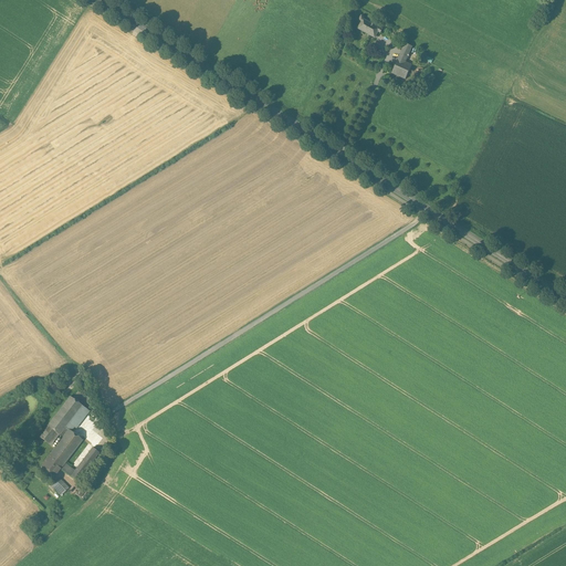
[(376,27),(364,20),(365,18),(363,17),(360,19),(360,21),(363,22),(359,29),(375,38),(378,32),(381,33),(383,29),(377,27),(376,27)]
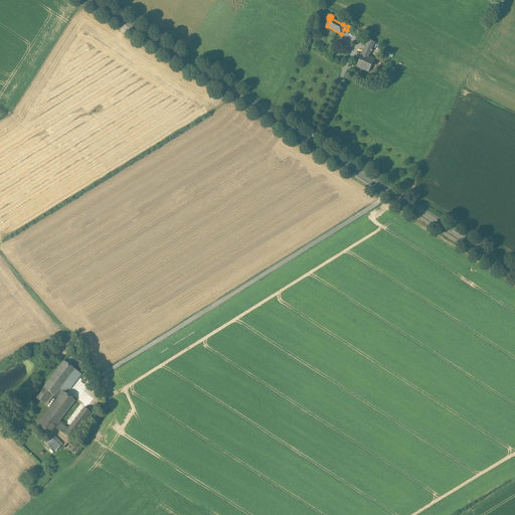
[(369,40),(362,54),(369,57),(375,42),(369,40)]
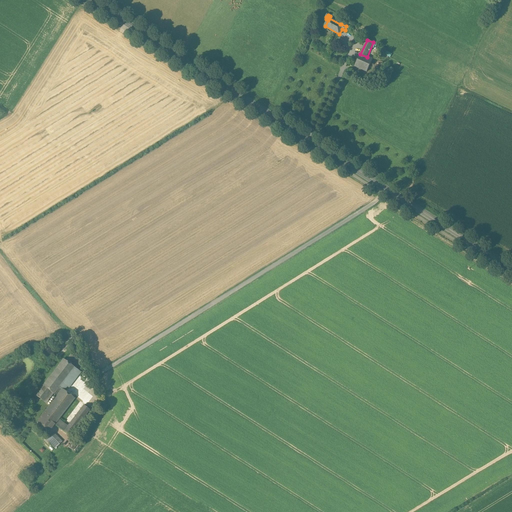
[(367,57),(360,54),(355,66),(367,72),(372,59),(367,57)]
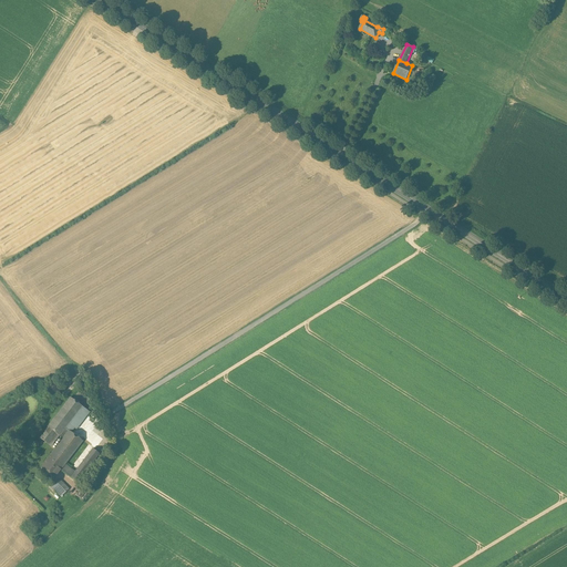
[(53,383),(52,383),(51,383),(50,383),(49,384),(48,385),(48,387),(47,388),(47,389),(47,390),(47,391),(47,392),(47,393),(48,394),(49,395),(50,397),(51,397),(52,397),(53,397),(54,397),(55,397),(57,395),(58,395),(59,394),(59,393),(60,393),(60,392),(60,391),(60,390),(60,389),(60,388),(59,387),(59,385),(58,384),(57,383),(55,383),(53,383)]
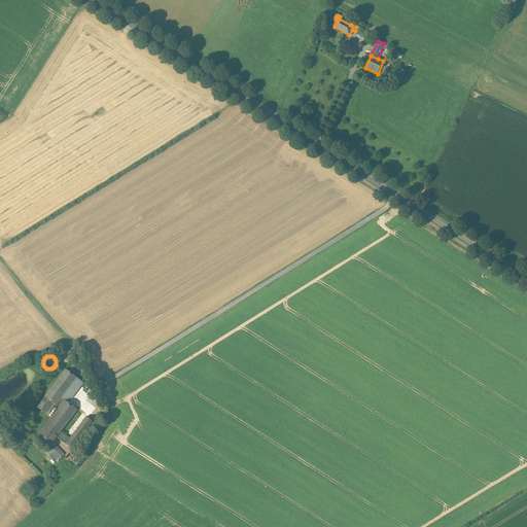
[(65,370),(43,397),(44,398),(51,403),(55,407),(56,407),(62,399),(77,379),(65,370)]
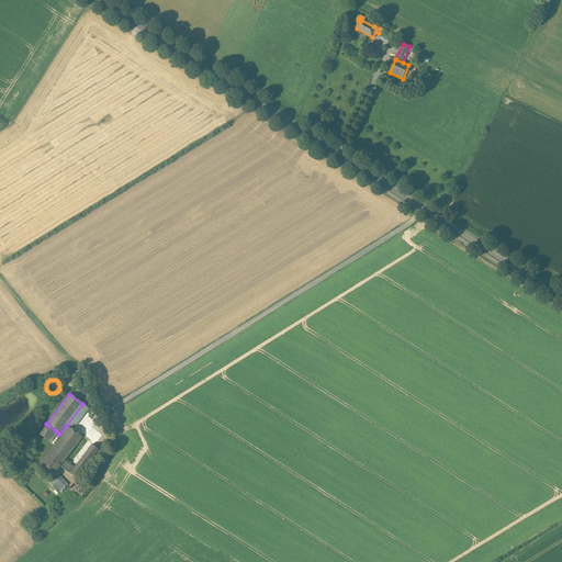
[(82,404),(66,426),(68,428),(70,429),(74,425),(75,426),(88,408),(82,404)]
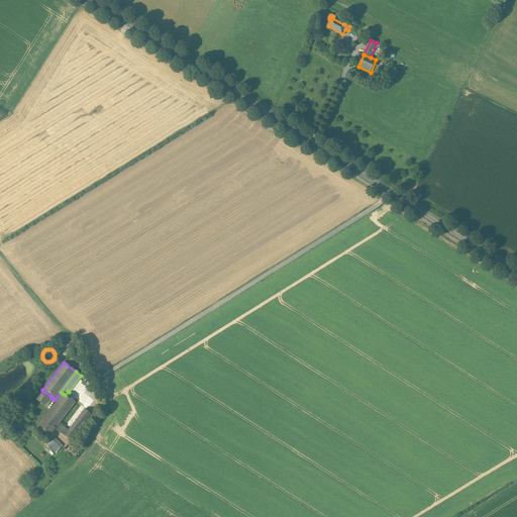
[(43,391),(35,401),(42,406),(50,396),(43,391)]
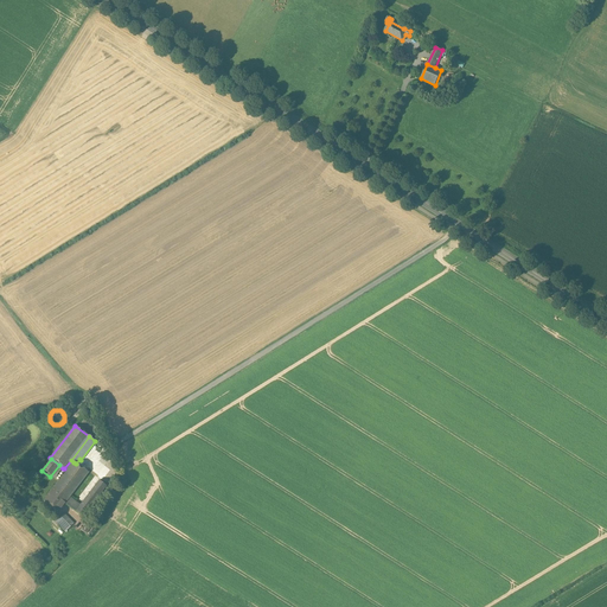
[(71,460),(64,468),(68,471),(74,462),(71,460)]
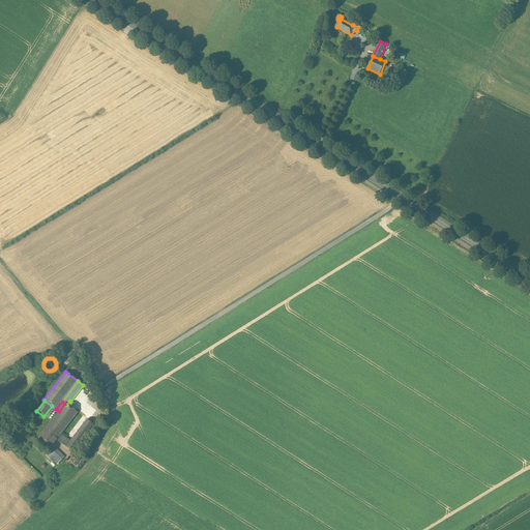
[(59,411),(48,425),(60,435),(77,413),(66,405),(64,404),(59,411)]
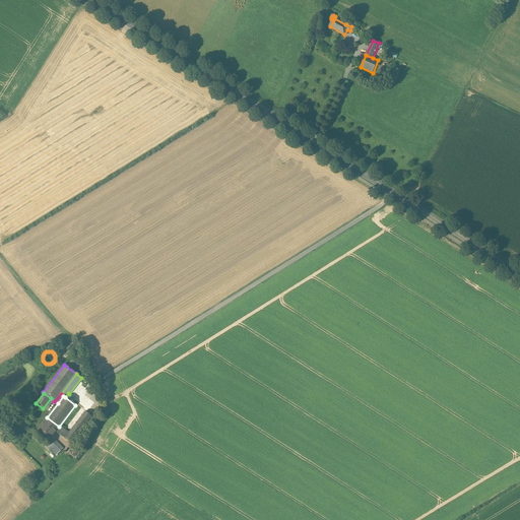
[(51,398),(43,408),(46,411),(54,401),(51,398)]
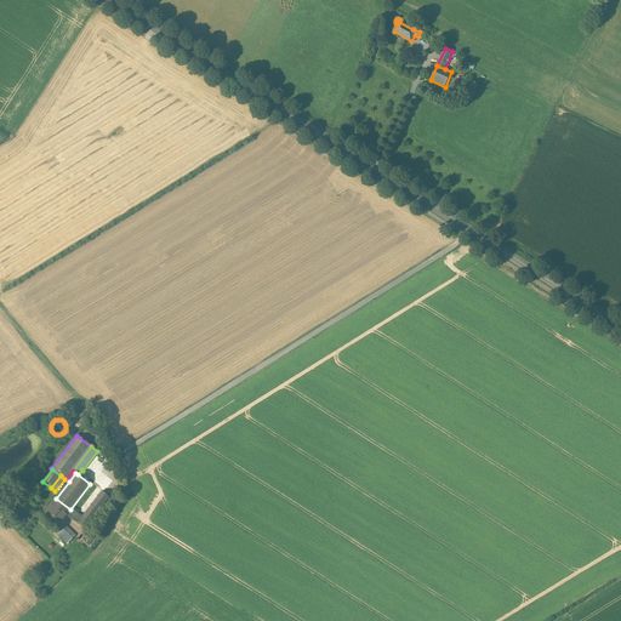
[(81,518),(78,524),(85,529),(108,497),(102,493),(81,518)]
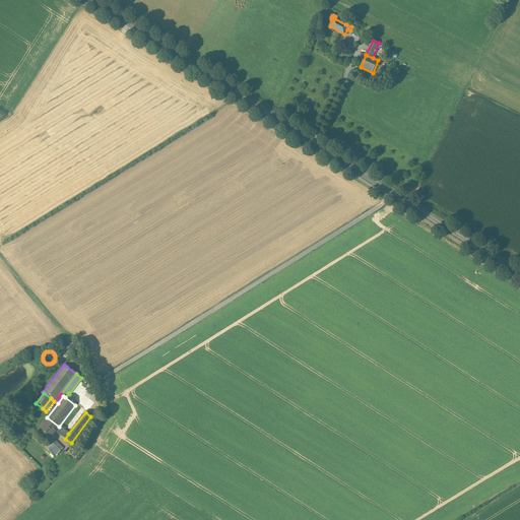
[(59,427),(47,417),(37,430),(49,440),(59,427)]
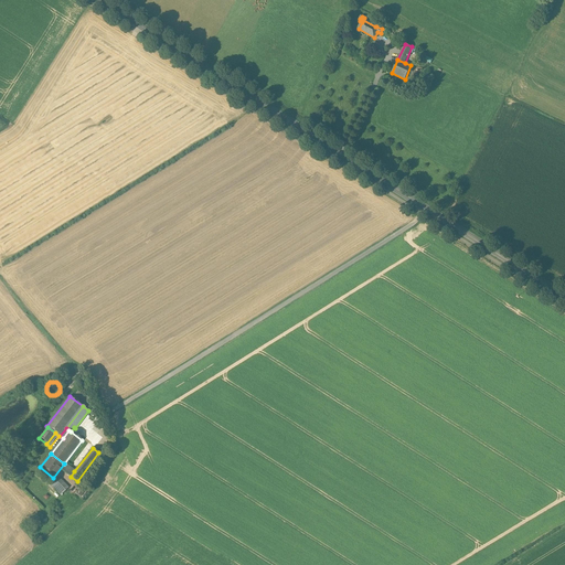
[(74,471),(65,465),(62,469),(71,477),(74,471)]
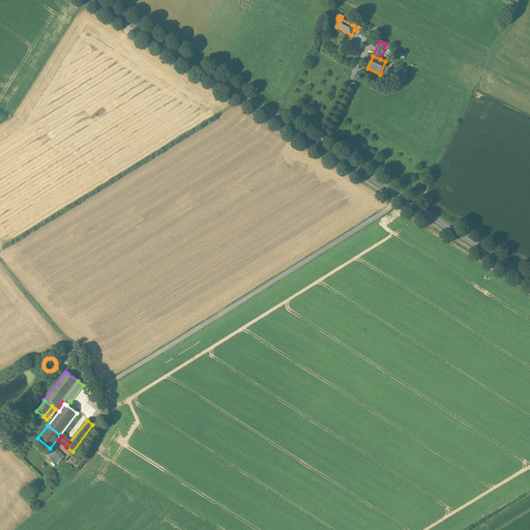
[(64,459),(56,449),(49,457),(57,465),(64,459)]
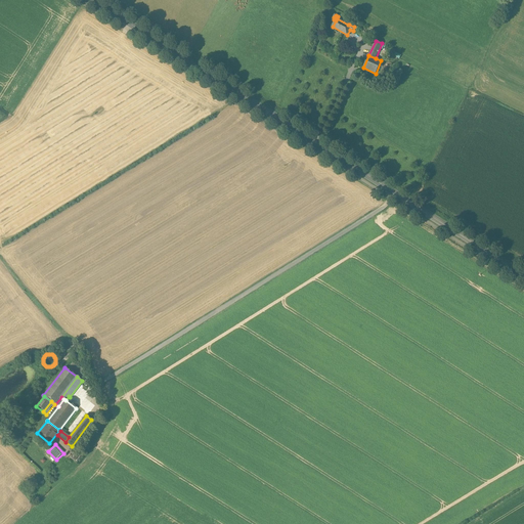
[(80,453),(76,450),(70,459),(74,462),(80,453)]
